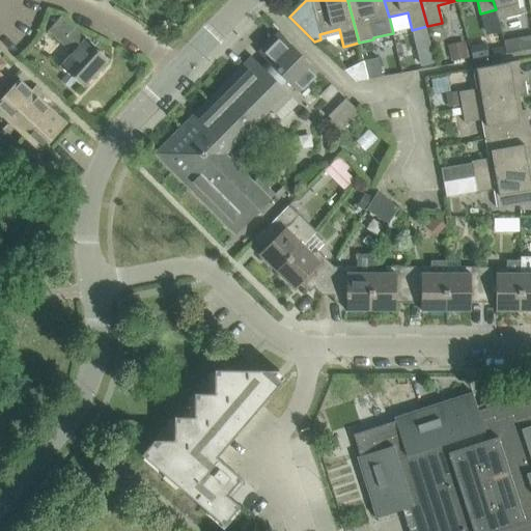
[(493,0),(496,9),(498,20),(521,15),(516,0),(493,0)]
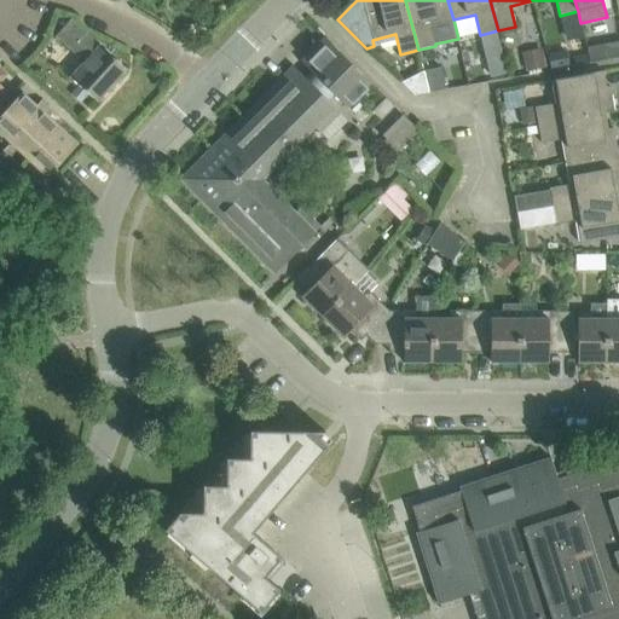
[(97,102),(127,69),(71,18),(57,34),(70,46),(85,59),(70,76),(97,102)]
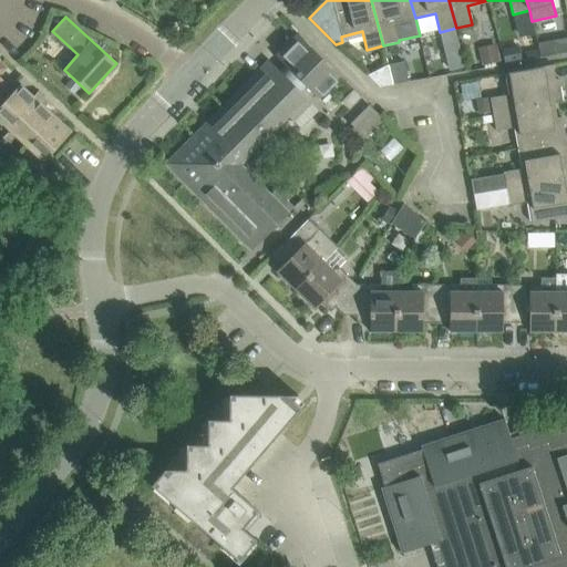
[(275,55),(287,68),(281,73),(299,91),(305,85),(318,100),(340,78),(296,34),(275,55)]
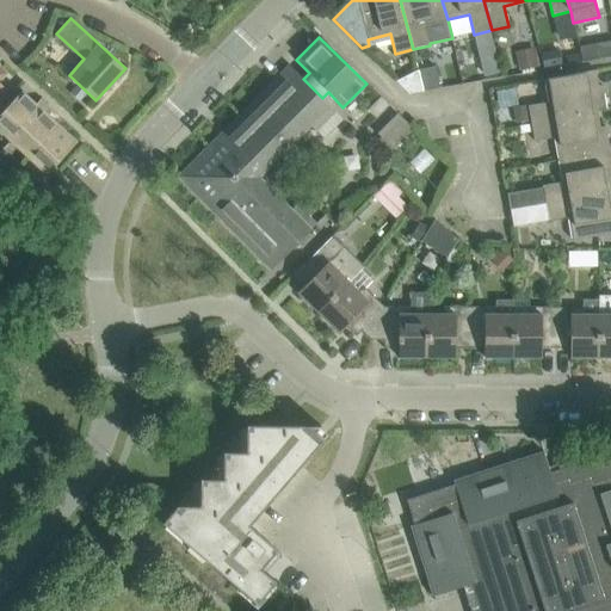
[(516,53),(518,69),(538,67),(536,49),(516,53)]
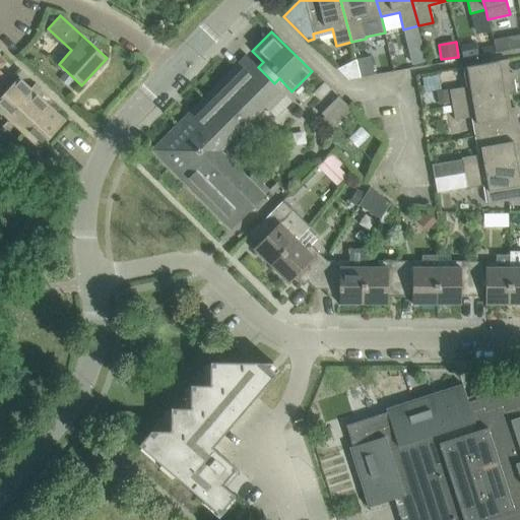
[(463,59),(477,56),(475,44),(461,47),(463,59)]
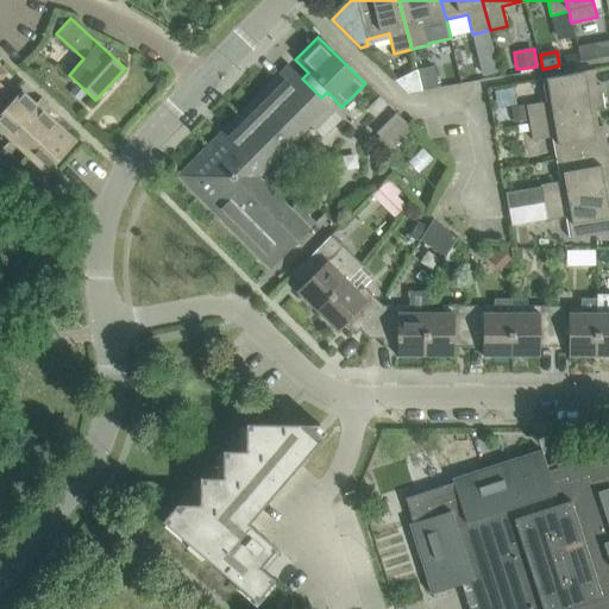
[(496,58),(481,62),(484,76),(500,73),(496,58)]
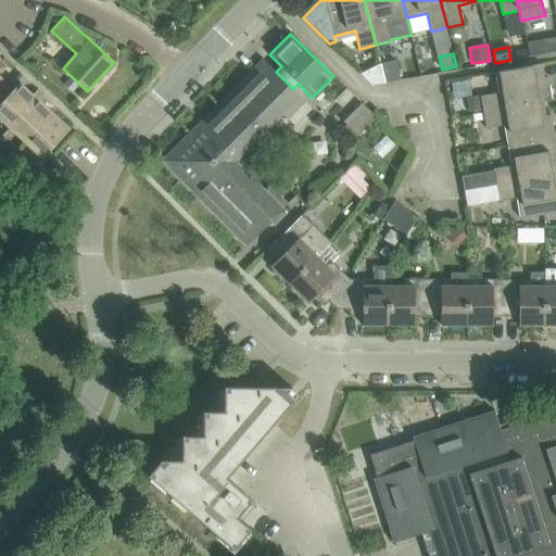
[(205,198),(212,203),(228,219),(224,224),(247,247),(282,210),(244,171),(243,152),(300,96),(293,89),(276,72),(264,60),(241,83),(245,86),(205,126),(202,122),(162,162),(202,201),(205,198)]
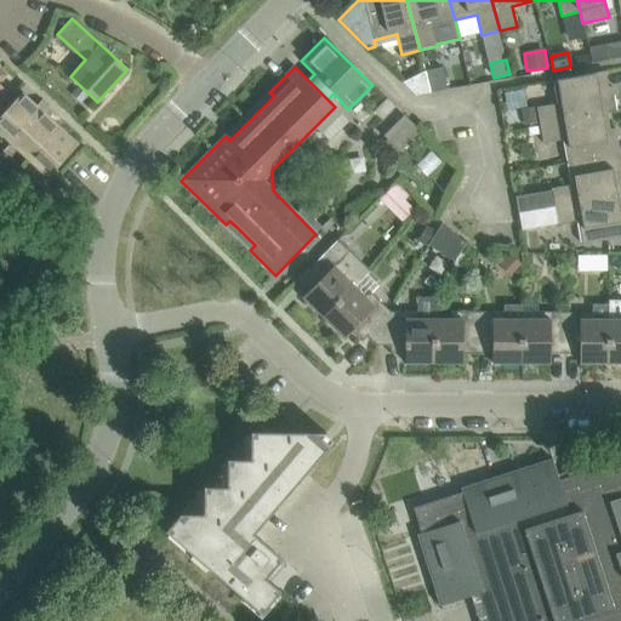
[(442,68),(425,73),(429,93),(448,90),(442,68)]
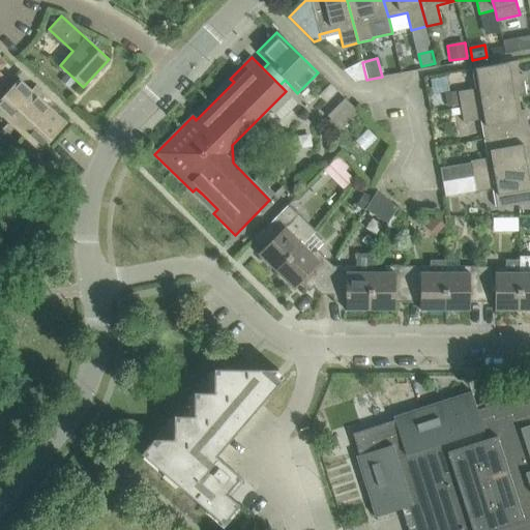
[(459,108),(519,97),(524,96),(522,83),(521,83),(518,61),(471,69),(474,90),(457,93),(459,108)]
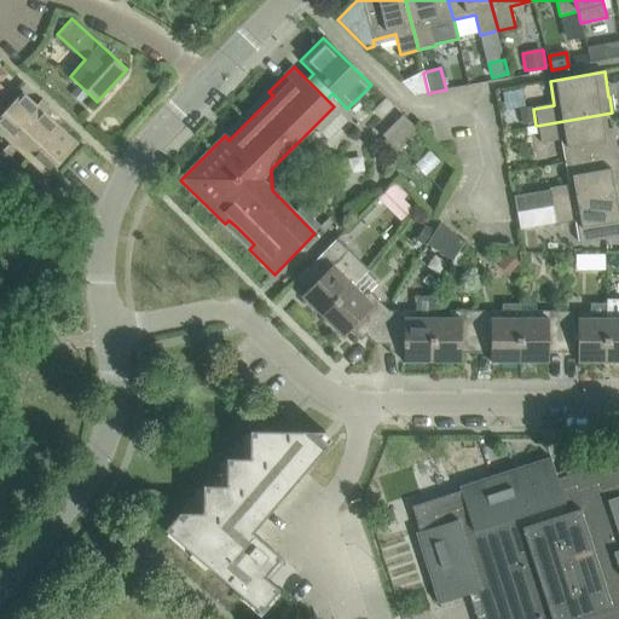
[(418,94),(428,93),(423,73),(414,75),(401,82),(415,96),(418,94)]
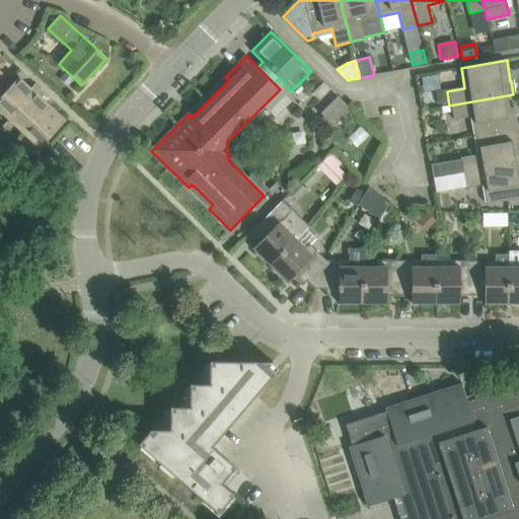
[(66,73),(60,78),(68,84),(73,79),(66,73)]
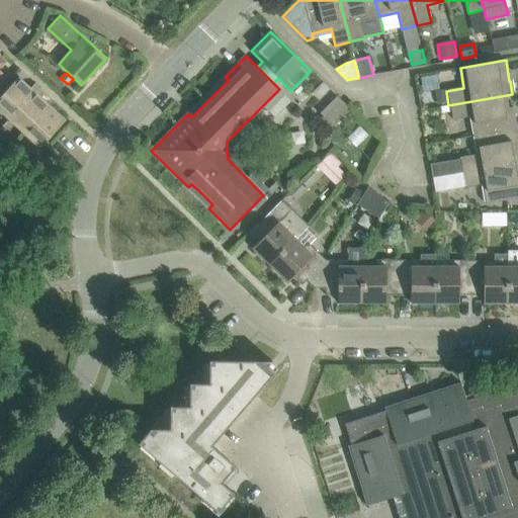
[(0,97),(0,110),(9,119),(38,88),(34,85),(30,89),(18,78),(0,97)]
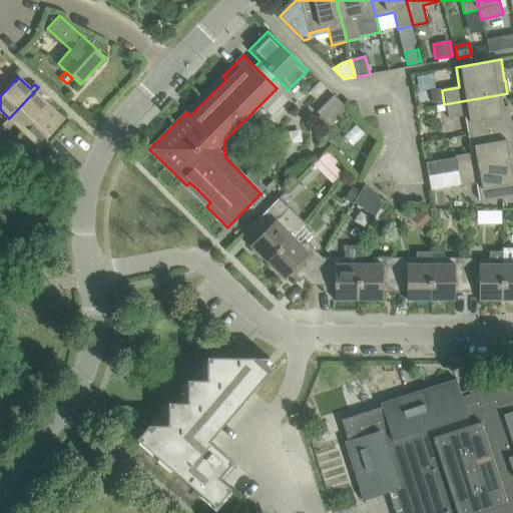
[(308,93),(315,100),(327,88),(320,81),(308,93)]
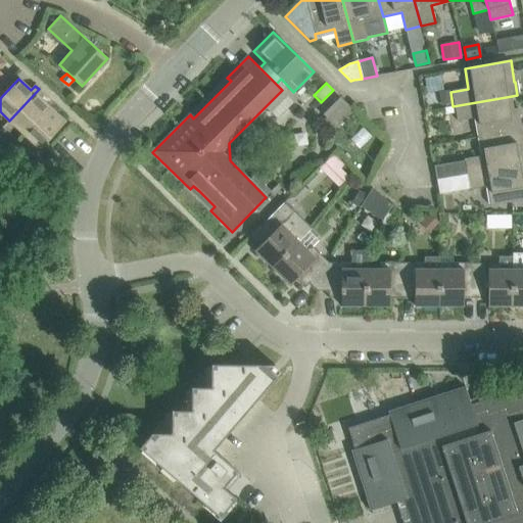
[(42,92),(39,89),(9,121),(25,135),(49,108),(37,96),(42,92)]
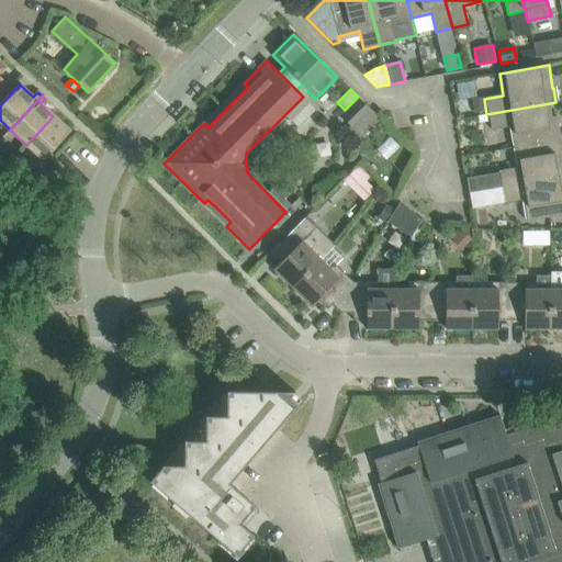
[(471,100),(473,114),(485,112),(482,98),(471,100)]
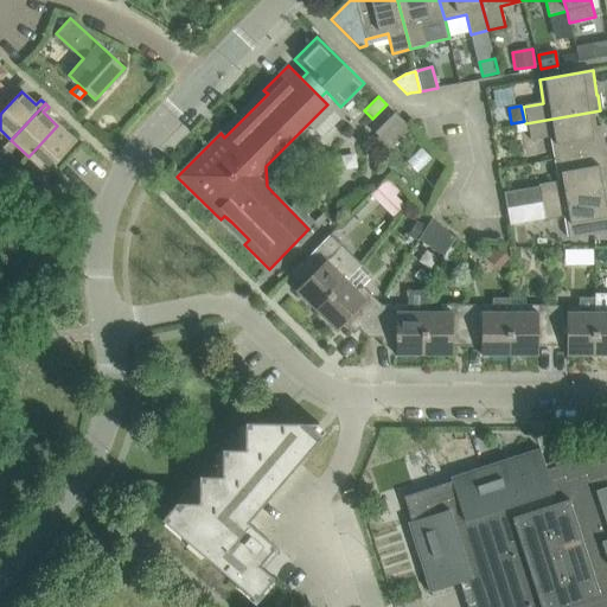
[(594,112),(525,123),(529,142),(550,139),(554,160),(606,151),(602,127),(596,127),(594,112)]
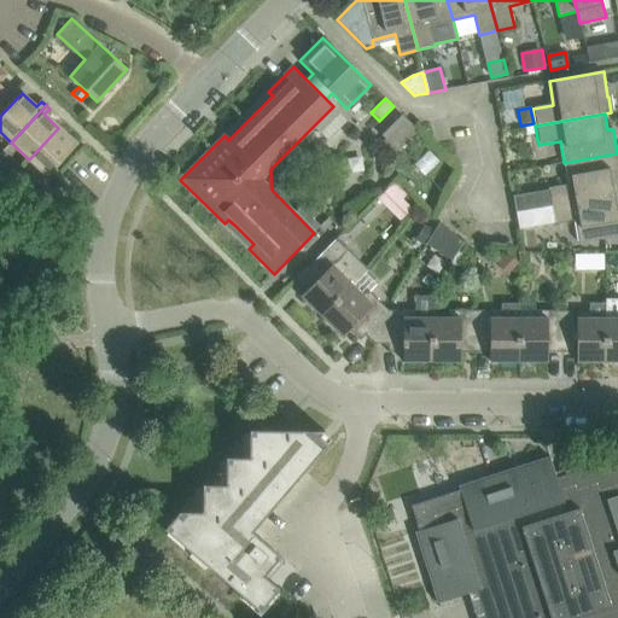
[(388,141),(397,151),(418,130),(402,115),(382,135),(388,141)]
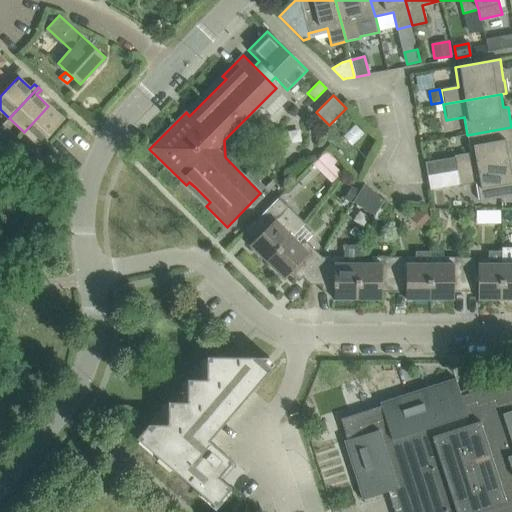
[(64,120),(48,106),(24,132),(39,146),(64,120)]
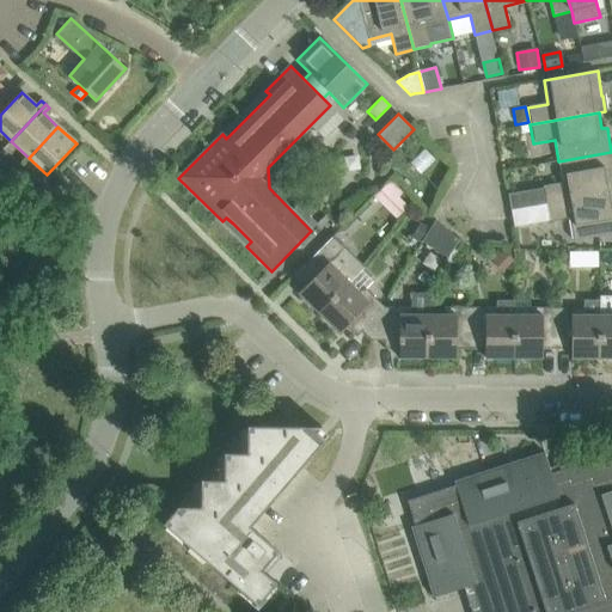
[(562,182),(540,185),(542,189),(544,204),(611,193),(611,187),(610,177),(611,176),(611,155),(611,152),(558,161),(562,182)]
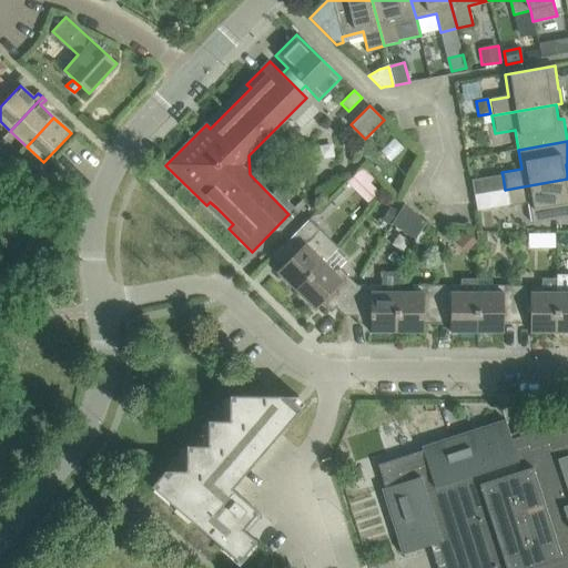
[(379,188),(358,168),(346,181),(367,201),(379,188)]
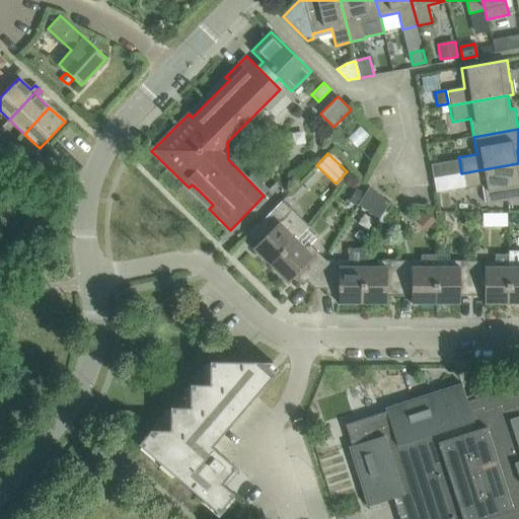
[(59,160),(52,154),(46,160),(54,166),(59,160)]
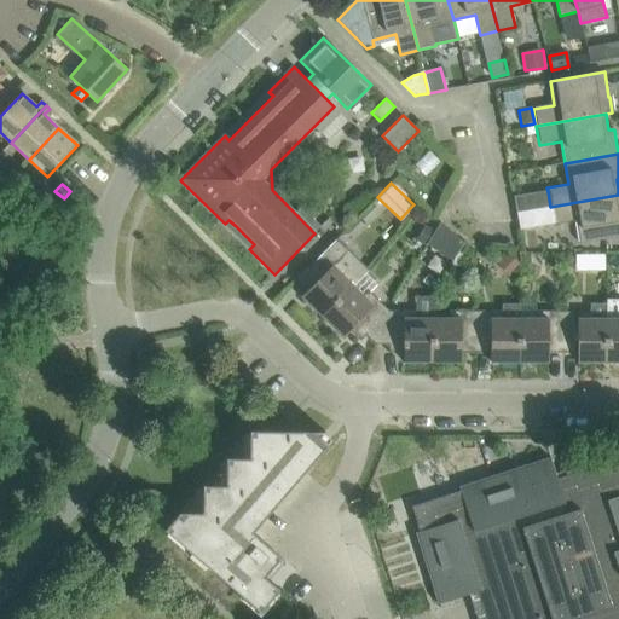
[(518,212),(518,213),(520,230),(554,224),(574,220),(579,244),(609,239),(618,237),(618,195),(550,207),(518,212)]
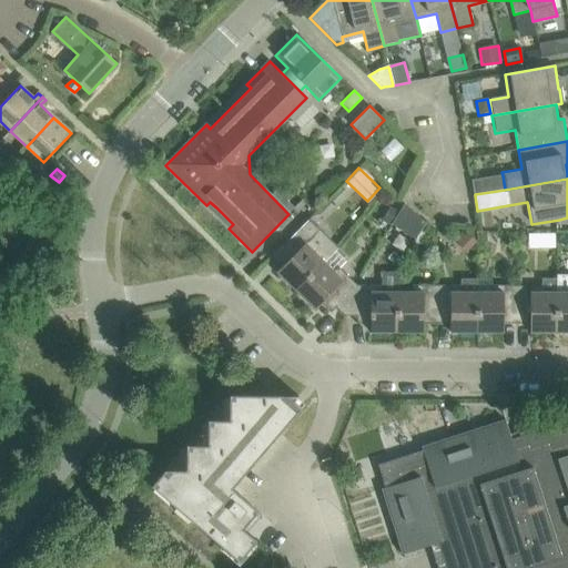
[(398,213),(391,226),(415,240),(425,224),(404,204),(398,213)]
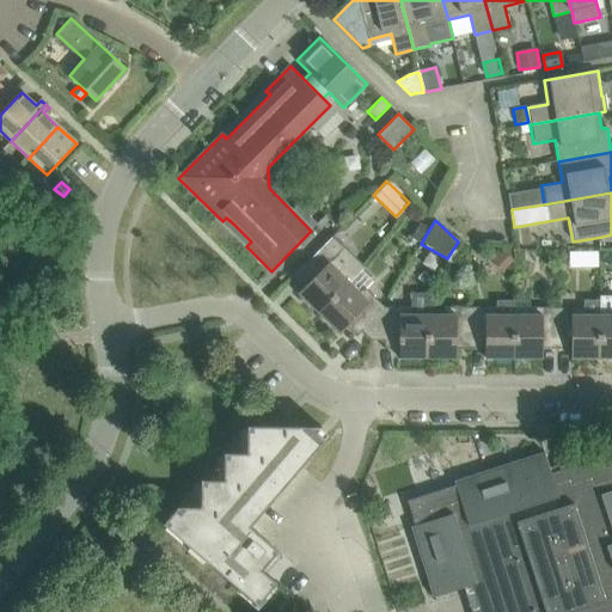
[(411,238),(421,244),(429,230),(420,224),(411,238)]
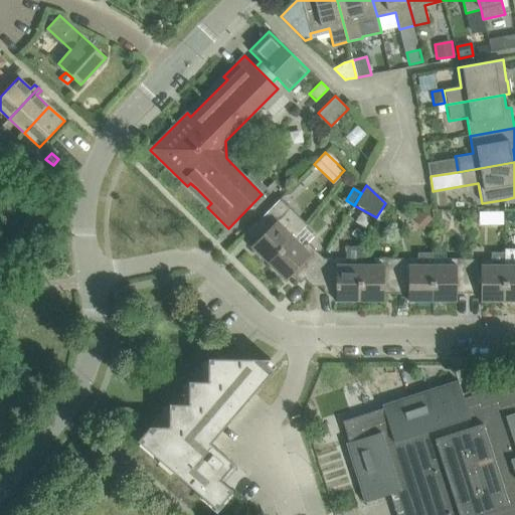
[(269,264),(294,237),(306,225),(281,199),(252,227),(262,236),(251,246),(269,264)]
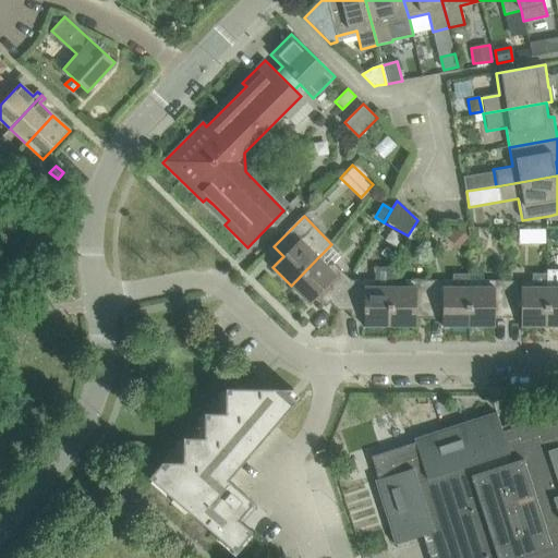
[(448,238),(459,249),(468,239),(457,228),(448,238)]
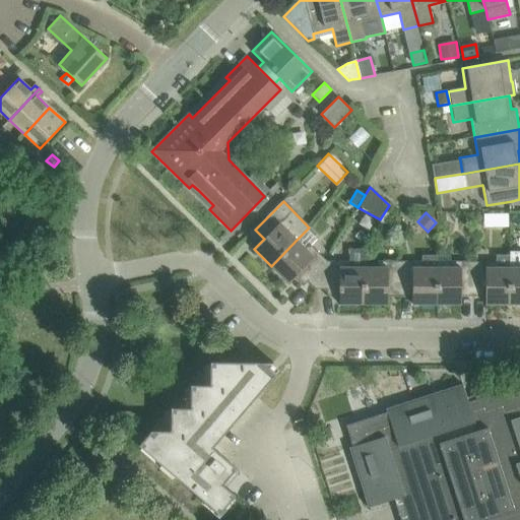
[(508,214),(496,214),(496,228),(508,228),(508,214)]
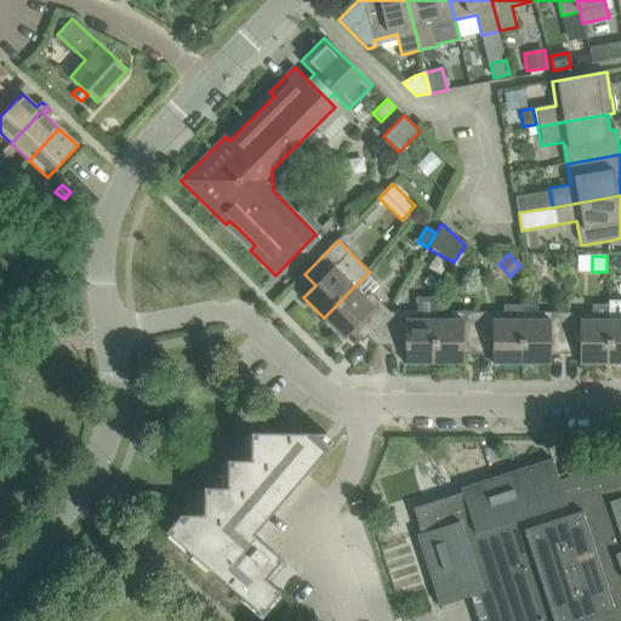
[(354,286),(324,318),(345,339),(357,326),(376,346),(391,312),(371,294),(366,298),(354,286)]
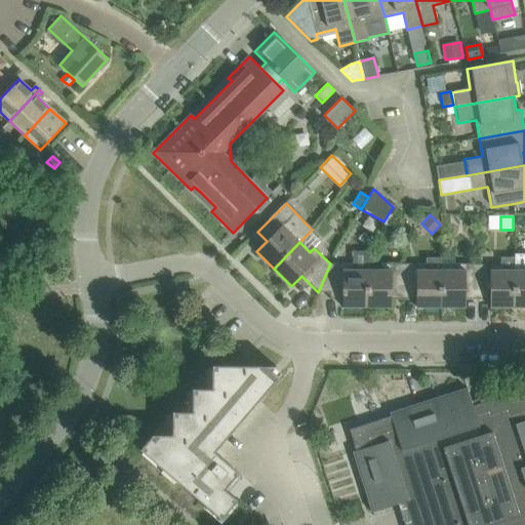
[(515,257),(515,271),(515,308),(524,307),(524,254),(515,254),(515,257)]
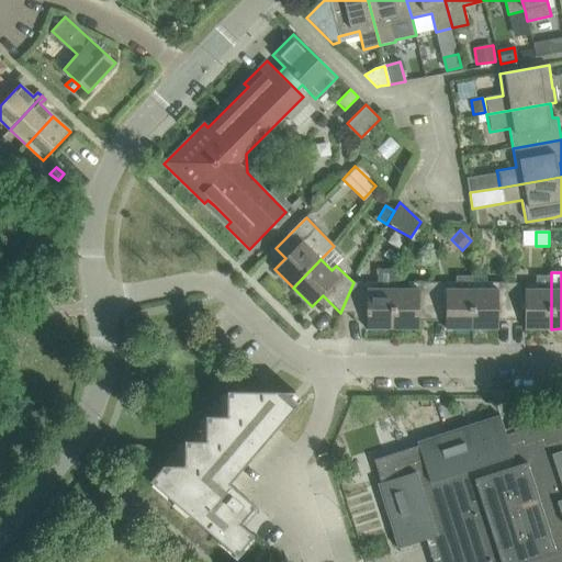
[(353,282),(340,313),(367,313),(367,329),(393,329),(393,290),(379,290),(379,282),(353,282)]
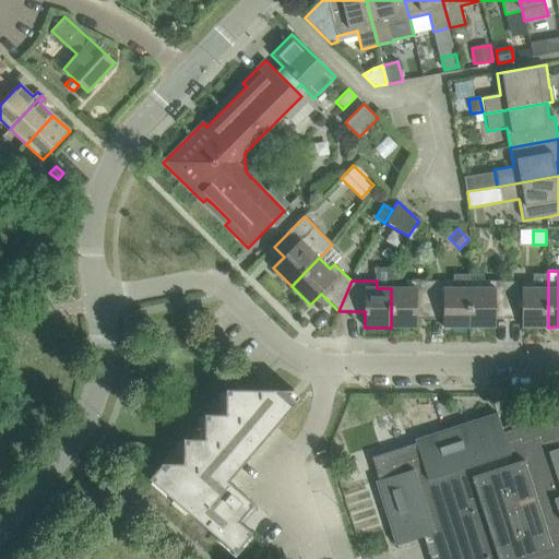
[(391,288),(391,328),(417,328),(417,311),(430,311),(430,281),(406,281),(406,288),(391,288)]
